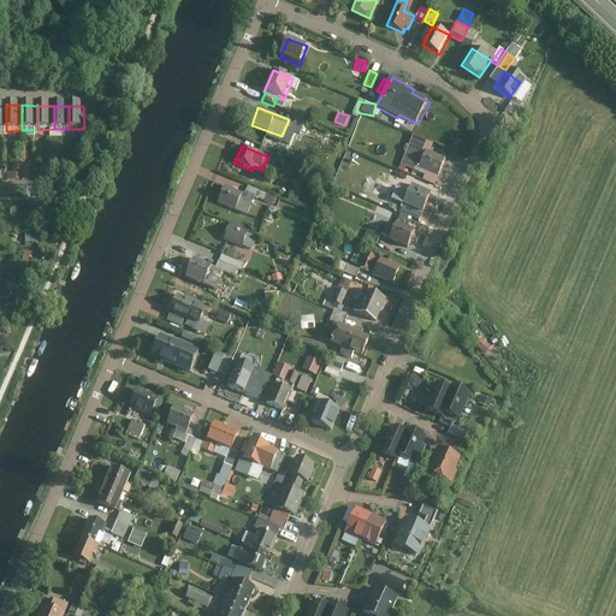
[(261,148),(259,153),(268,157),(264,166),(272,171),(278,155),(261,148)]
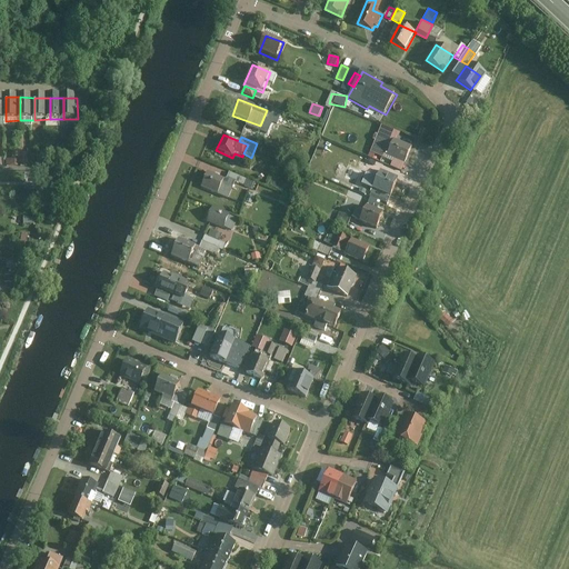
[(395,140),(387,157),(393,159),(406,165),(412,148),(395,140)]
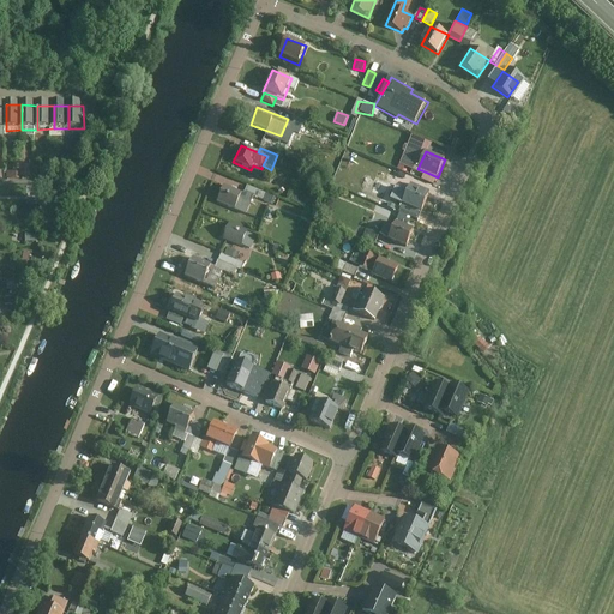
[(438,178),(425,172),(422,180),(434,185),(438,178)]
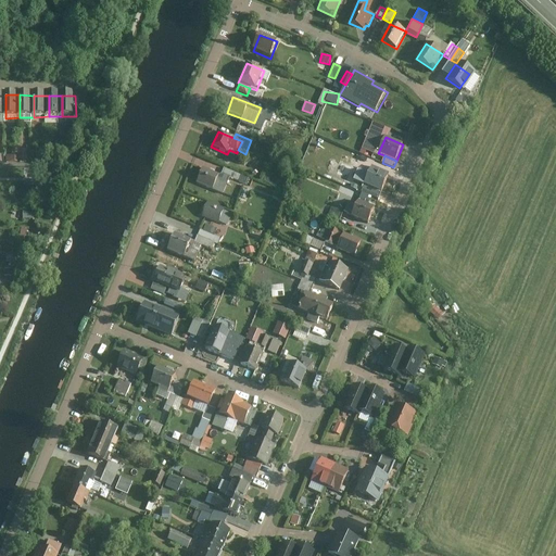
[(203,168),(196,185),(223,196),(228,184),(217,179),(219,176),(203,168)]
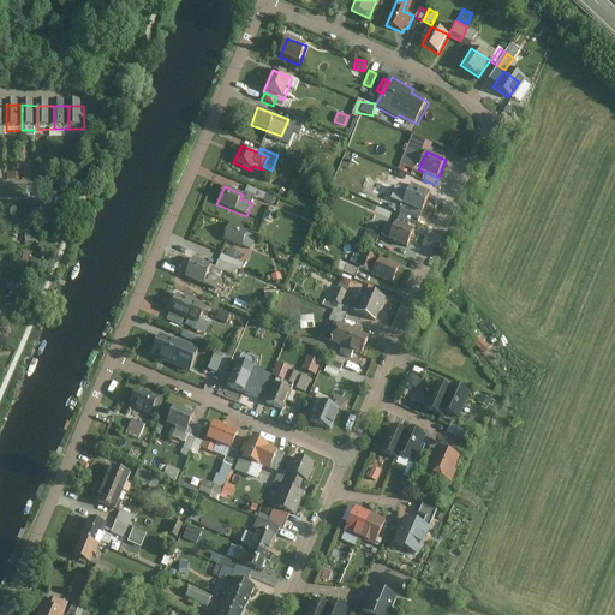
[(267,195),(249,187),(246,193),(263,201),(267,195)]
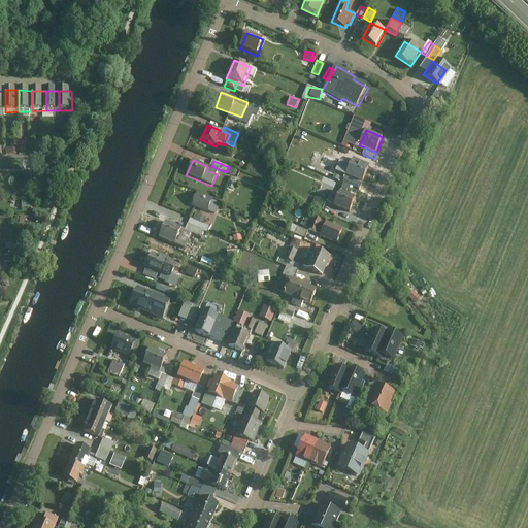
[(369,169),(353,162),(347,177),(363,185),(369,169)]
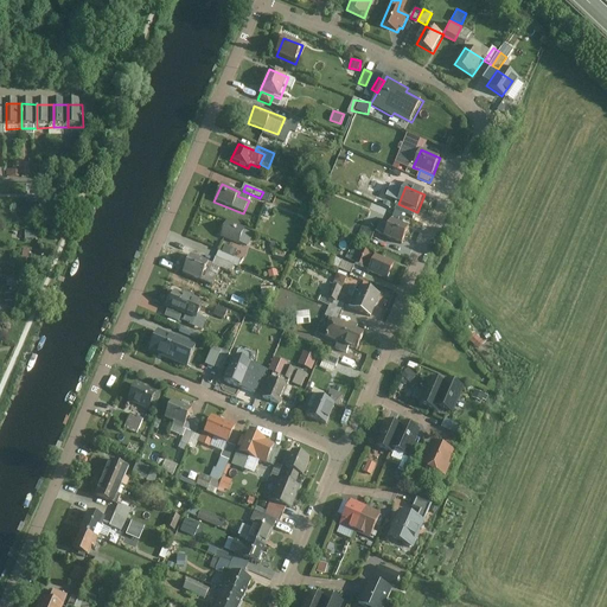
[(417,212),(398,204),(395,211),(414,219),(417,212)]
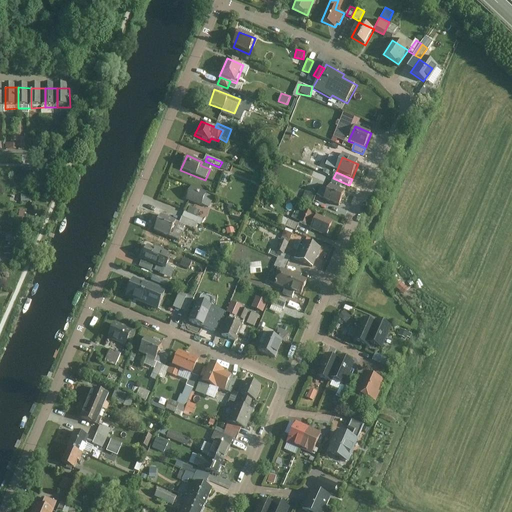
[(207,193),(191,187),(186,200),(201,207),(202,206),(209,209),(214,199),(206,196),(207,193)]
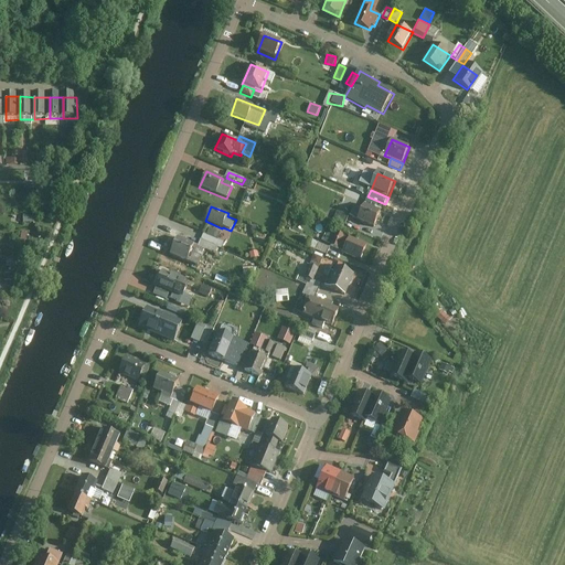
[(381,214),(364,206),(358,222),(375,230),(381,214)]
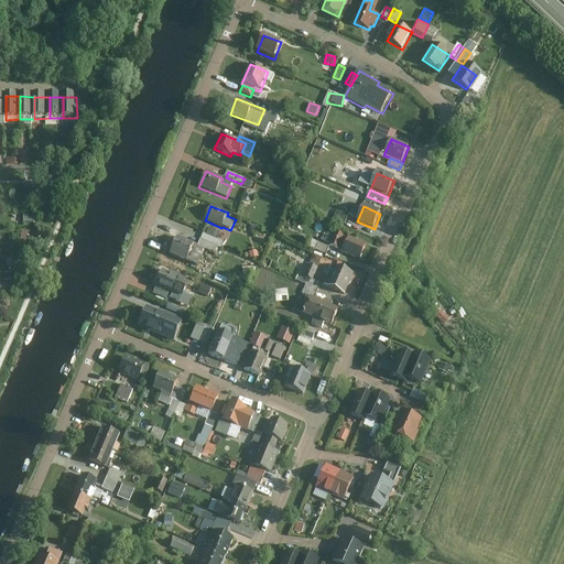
[(348,217),(336,212),(333,219),(345,225),(348,217)]
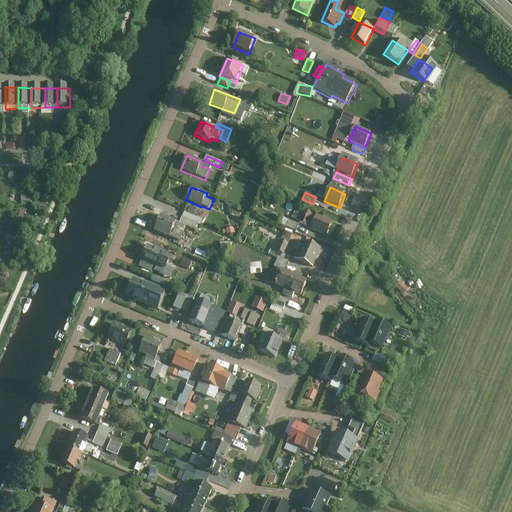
[(182,218),(197,225),(200,219),(184,213),(182,218)]
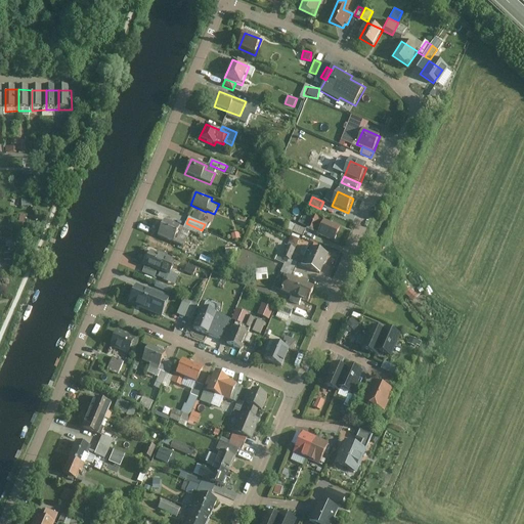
[(341,228),(324,221),(318,236),(335,243),(341,228)]
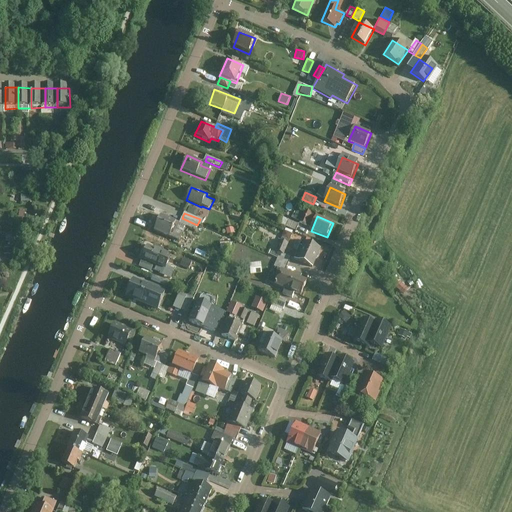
[(161,217),(154,232),(179,242),(182,234),(177,232),(178,229),(174,228),(176,223),(161,217)]
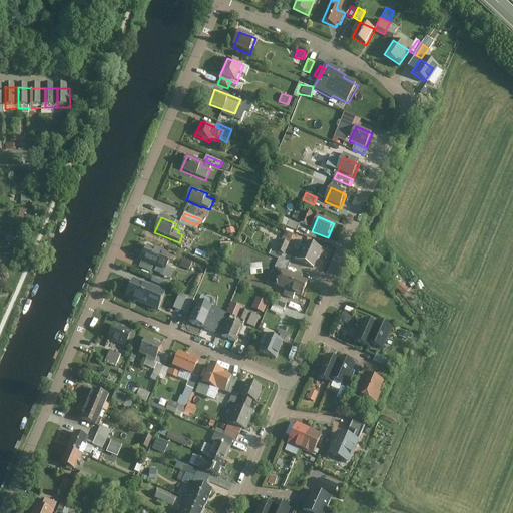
[(197,225),(182,218),(180,224),(195,231),(197,225)]
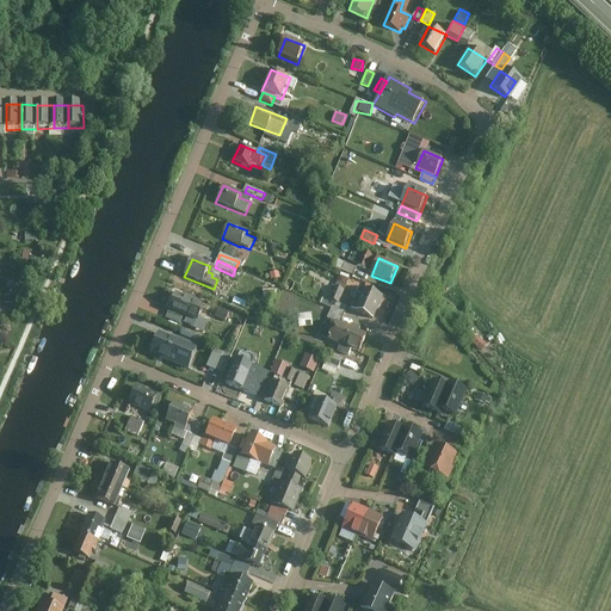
[(357,270),(345,264),(341,272),(353,277),(357,270)]
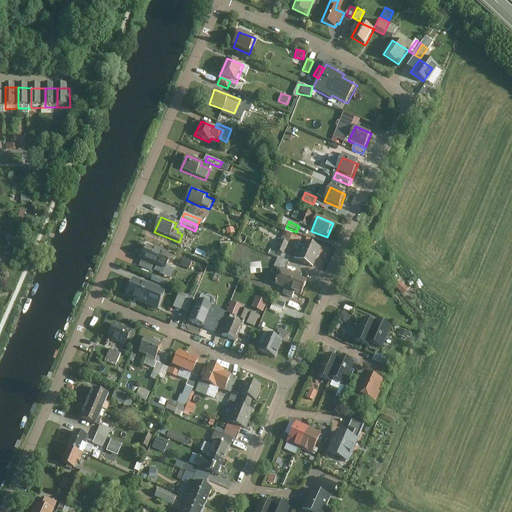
[(289,243),(294,233),(286,229),(281,239),(289,243)]
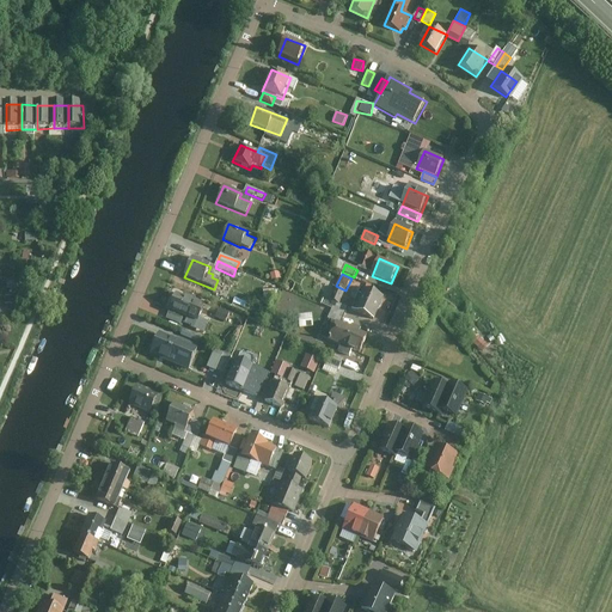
[(331,307),(329,317),(343,320),(348,306),(342,305),(346,291),(337,288),(335,300),(326,298),(324,305),(331,307)]
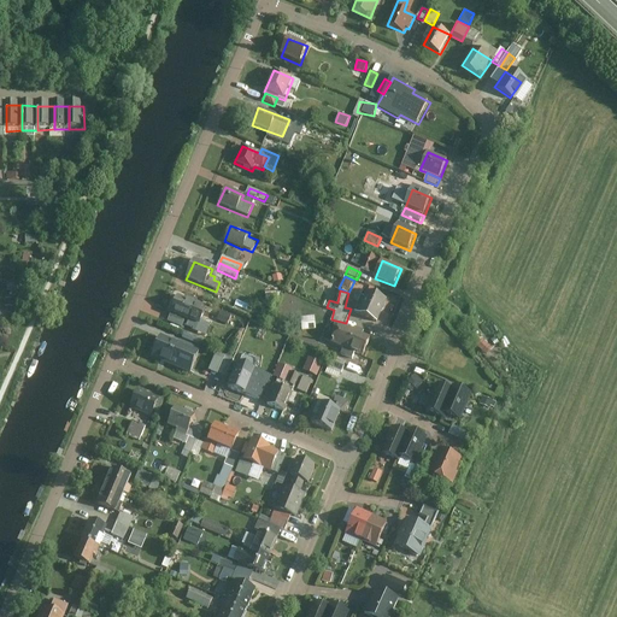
[(376,324),(387,301),(368,293),(364,300),(362,299),(354,315),(376,324)]
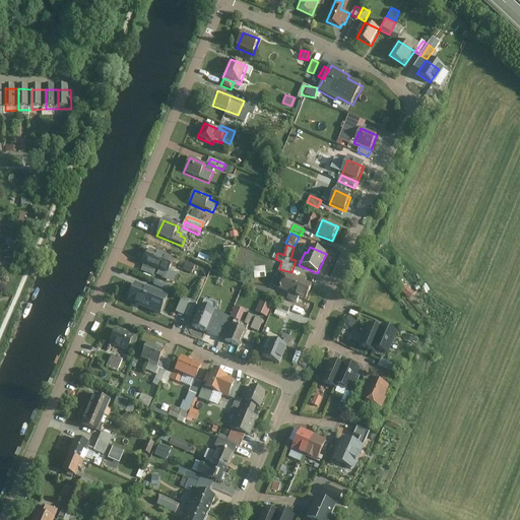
[(166,258),(149,251),(143,265),(159,272),(166,258)]
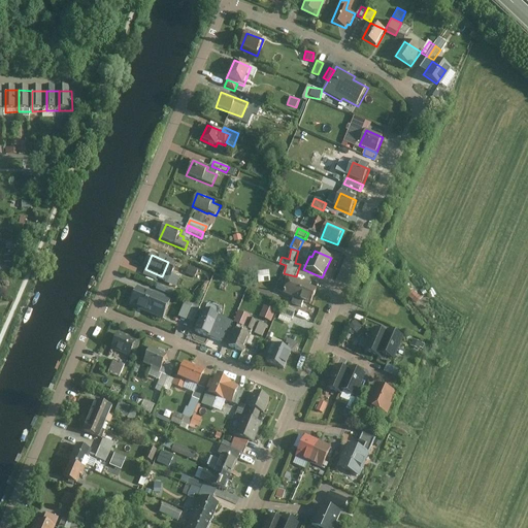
[(186,273),(204,282),(207,274),(189,266),(186,273)]
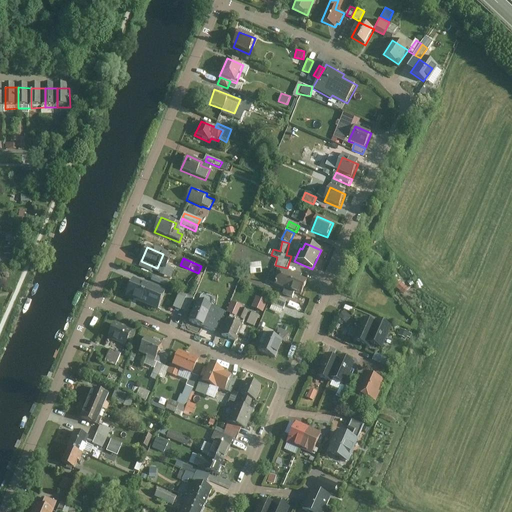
[(152,267),(141,262),(139,267),(150,272),(152,267)]
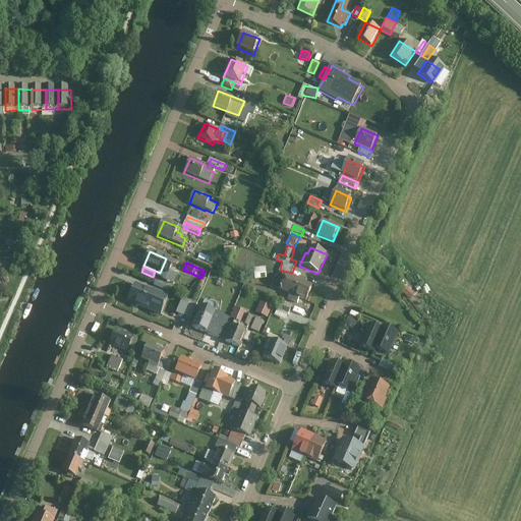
[(254,268),(255,279),(268,278),(267,267),(254,268)]
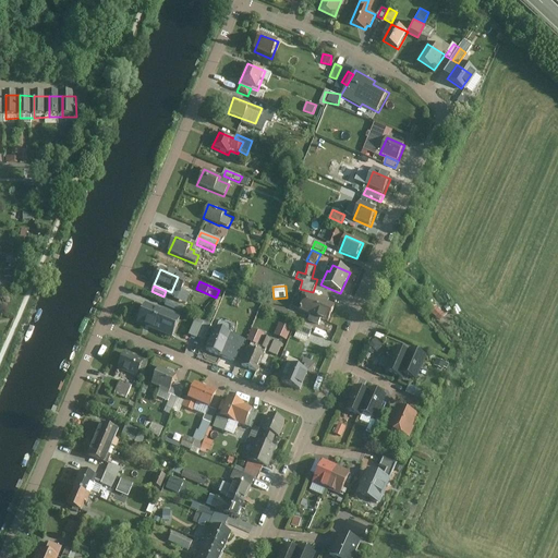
[(319,301),(306,295),(300,313),(311,317),(308,322),(319,327),(322,322),(328,325),(336,308),(329,305),(330,302),(320,298),(319,301)]
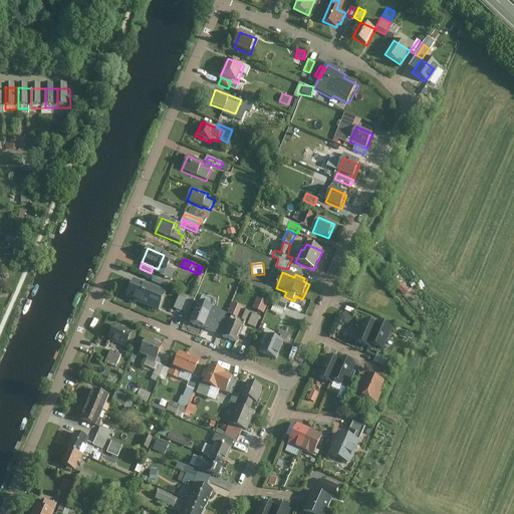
[(149,288),(134,282),(125,300),(159,313),(168,293),(150,285),(149,288)]
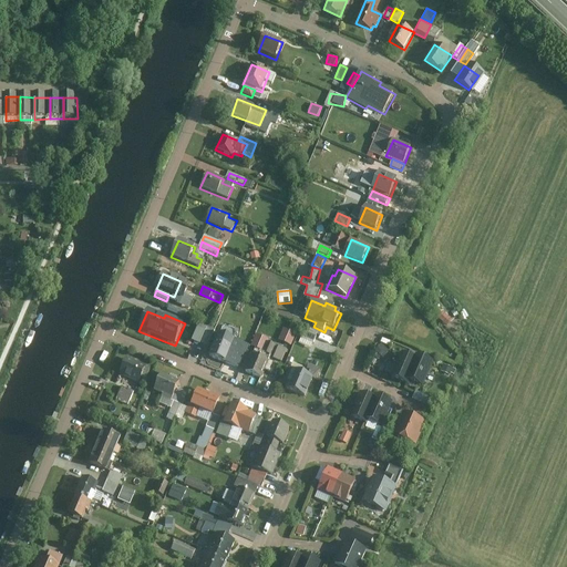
[(199,322),(193,339),(207,346),(214,329),(199,322)]
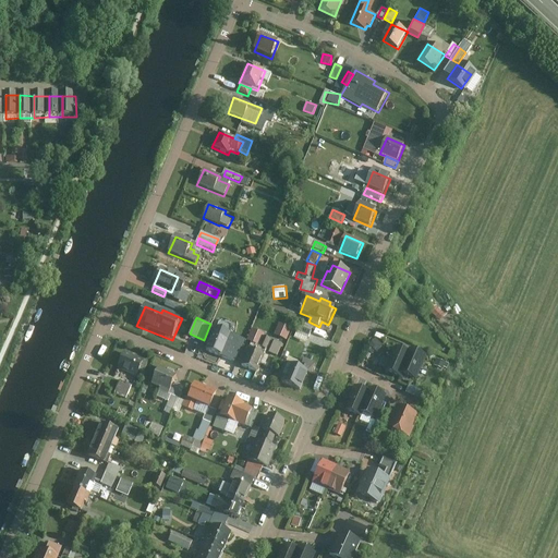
[(274,335),(287,340),(292,328),(279,323),(274,335)]
